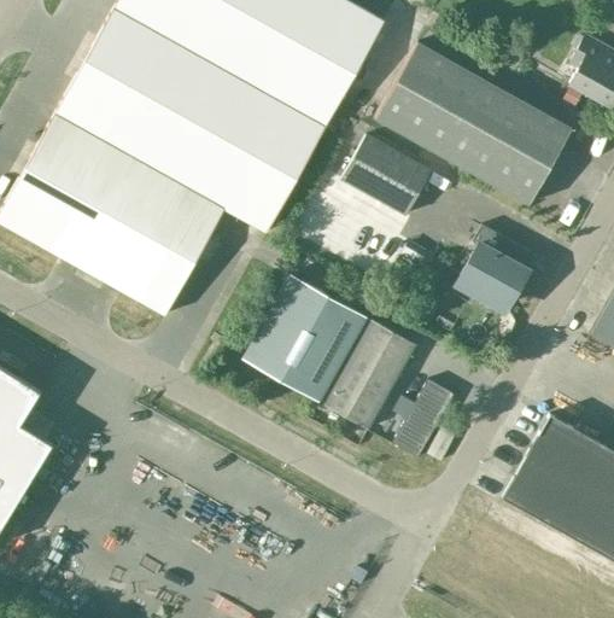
[(348,0),(118,0),(115,7),(327,126),(385,21),(348,0)]
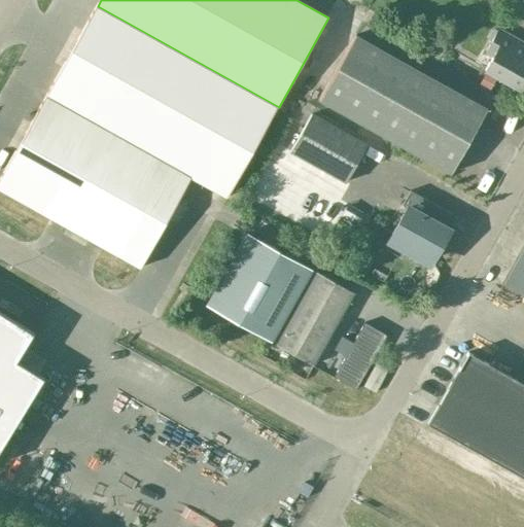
[(279,107),(98,6),(47,97),(193,177),(229,198),(279,107)]
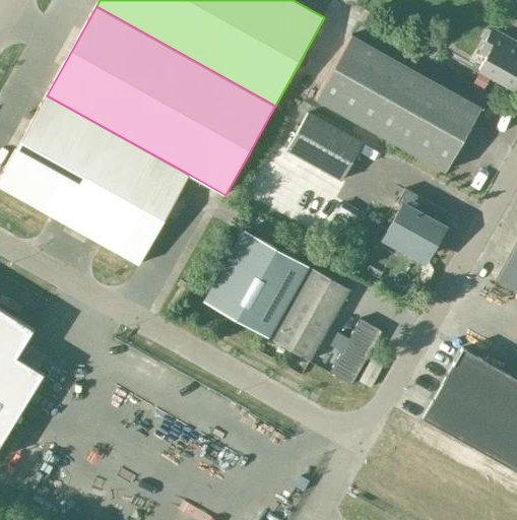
[(516,42),(494,29),(480,52),(488,56),(480,70),(516,89),(516,42)]
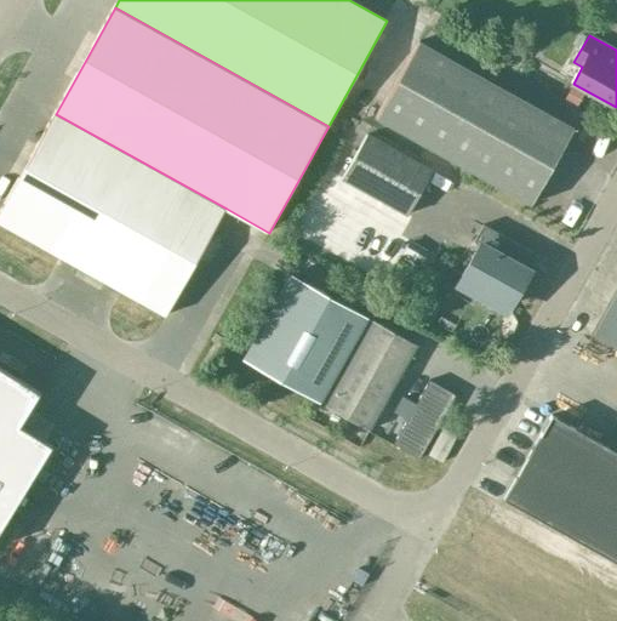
[(421,41),(378,119),(532,205),(576,129),(421,41)]
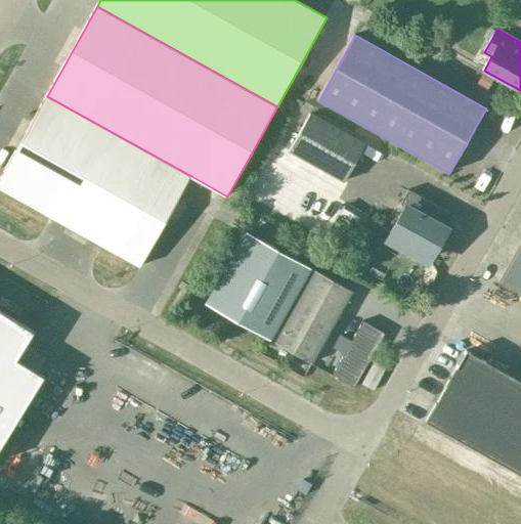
[(191,176),(47,96),(0,180),(0,187),(141,267),(191,176)]
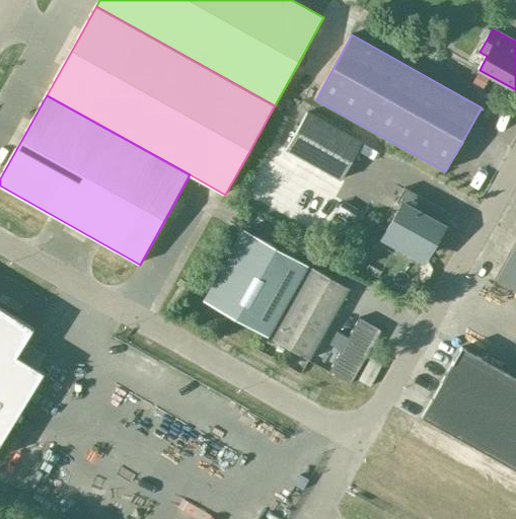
[(363,143),(308,113),(288,150),(343,180),(363,143)]
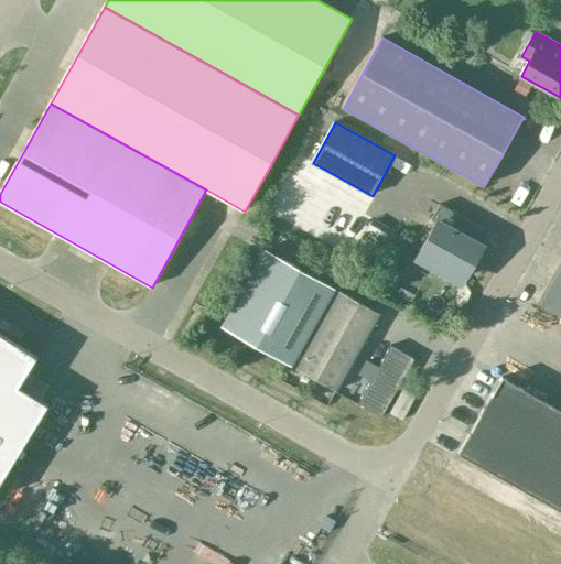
[(483,228),(441,205),(432,220),(438,223),(422,250),(440,260),(438,264),(463,279),(471,266),(473,267),(484,247),(475,242),(483,228)]
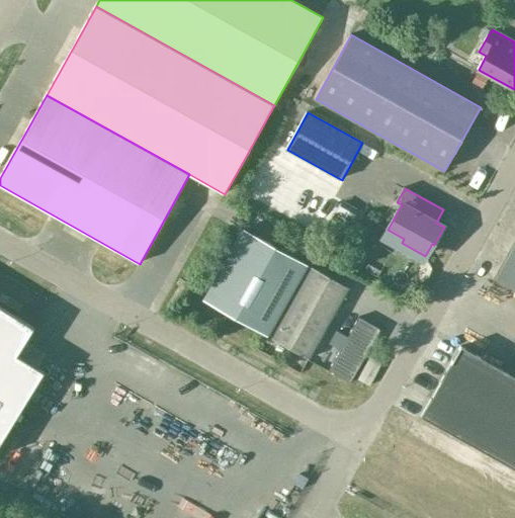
[(237,242),(204,300),(310,359),(349,288),(313,267),(306,281),(237,242)]
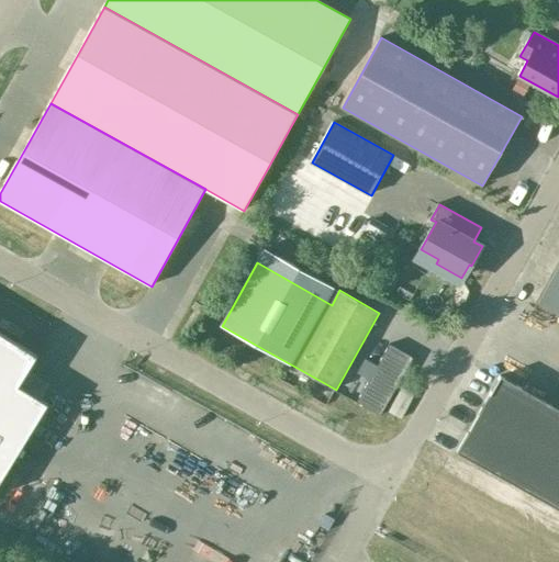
[(558,266),(538,302),(558,313),(558,266)]
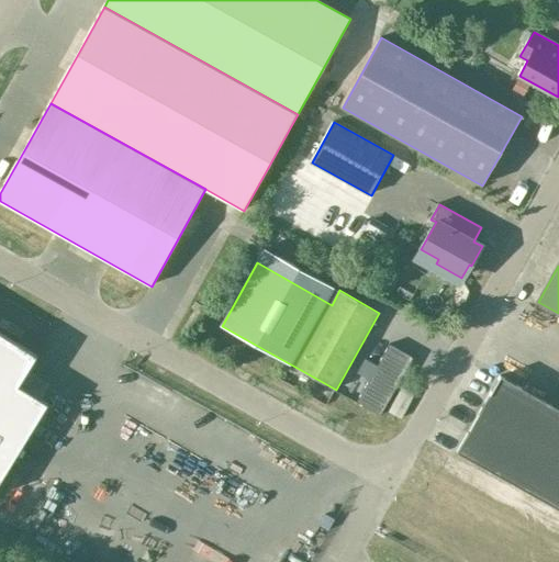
[(198,302),(193,310),(201,314),(205,306),(198,302)]
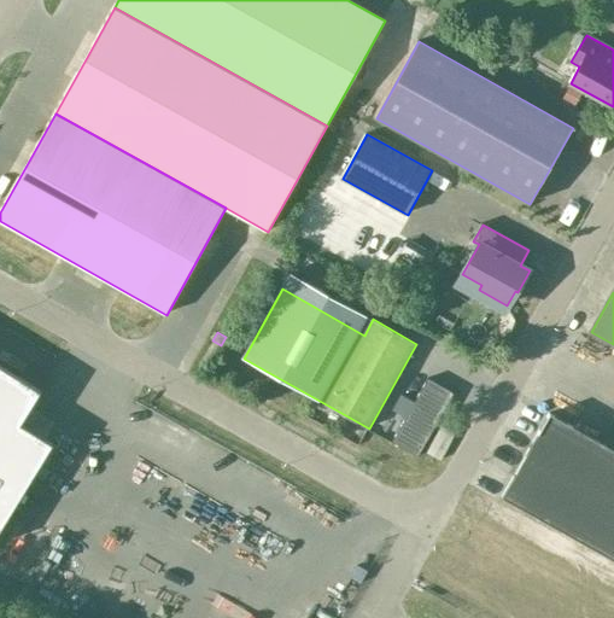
[(0,530),(54,444),(21,424),(41,391),(0,365),(0,530)]
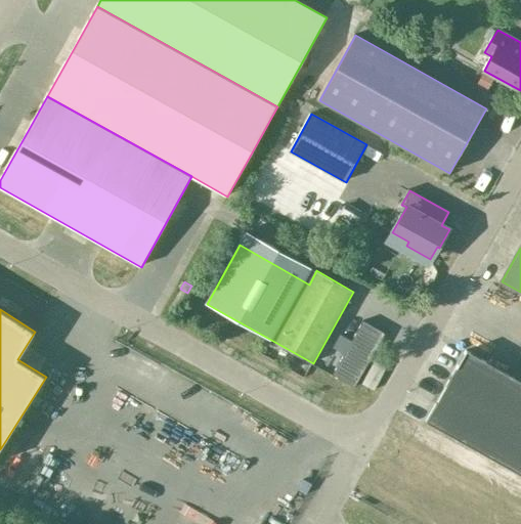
[(341,336),(333,349),(345,356),(334,377),(355,389),(386,335),(363,322),(353,343),(341,336)]
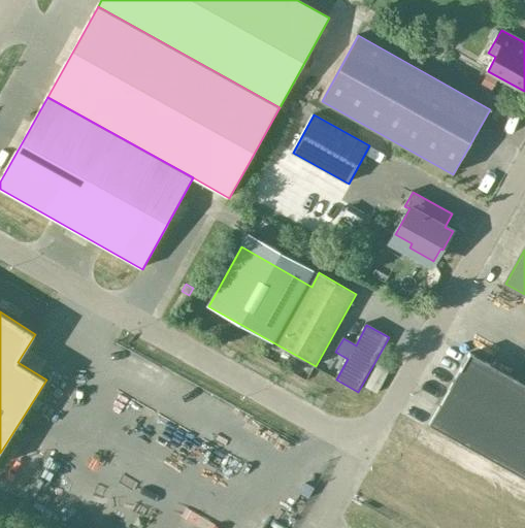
[(524,383),(471,354),(431,426),(524,477),(524,383)]
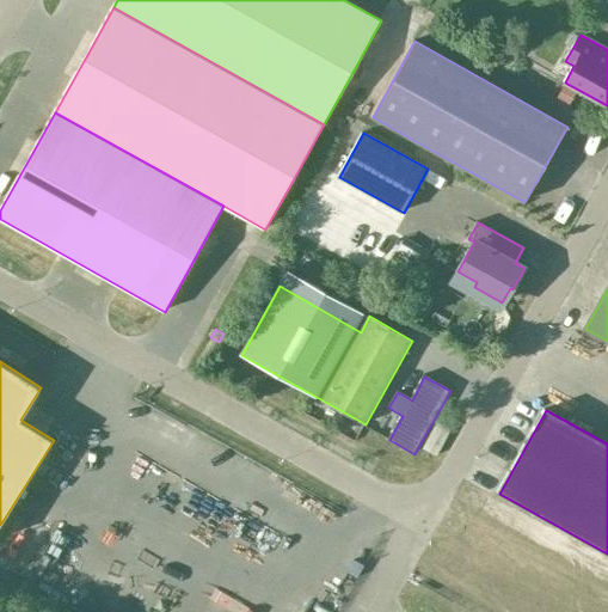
[(441,418),(424,450),(438,458),(455,427),(441,418)]
